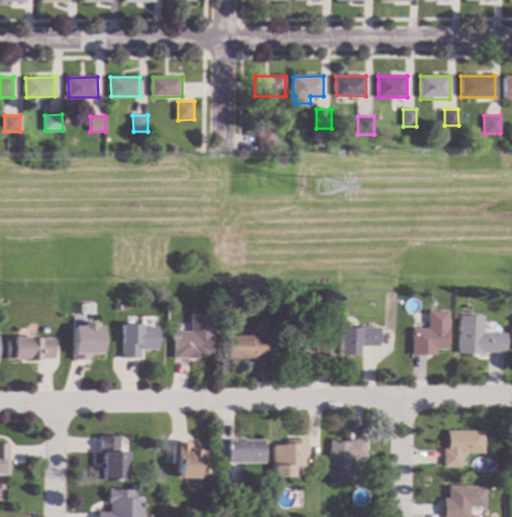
[(277,150),(259,150),(259,128),(277,128),(277,150)]
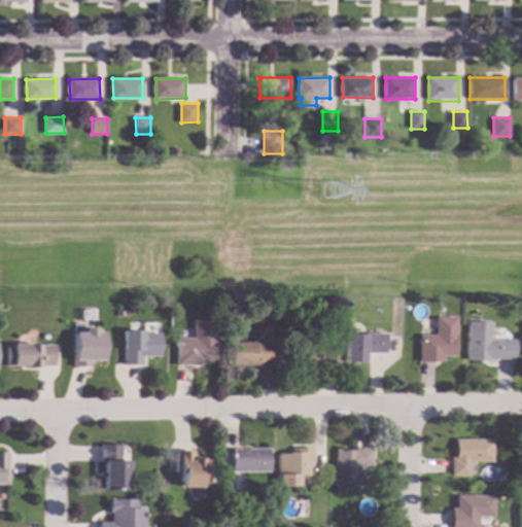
[(261,308),(252,309),(252,300),(261,300),(261,308)]
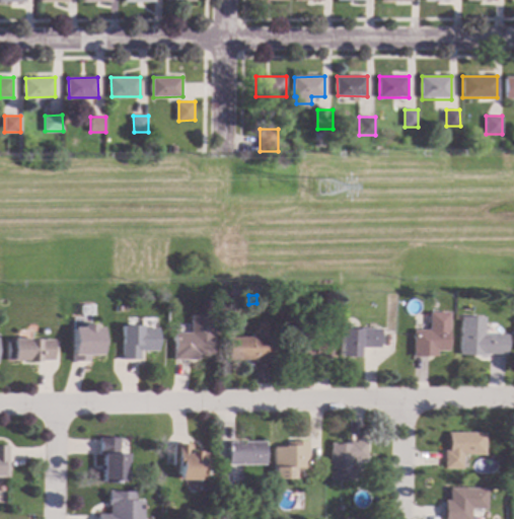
[(451,350),(438,351),(439,356),(416,357),(416,330),(430,329),(430,313),(449,312),(451,350)]
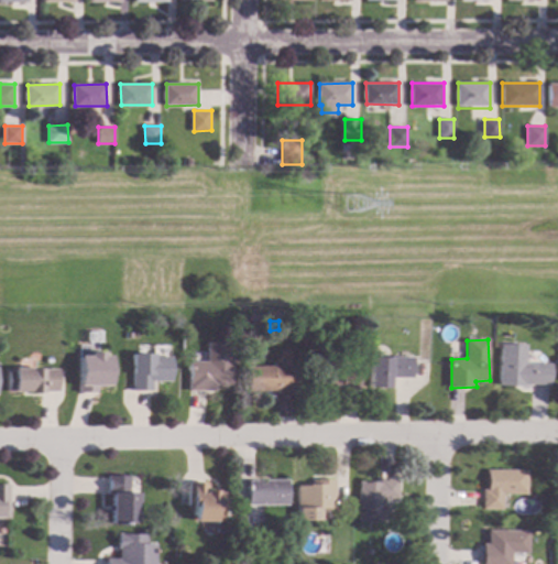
[(233,384),(218,384),(217,390),(190,390),(190,360),(208,361),(208,342),(234,342),(233,384)]
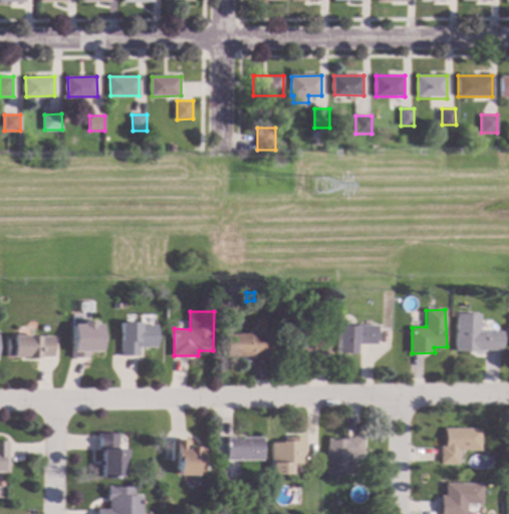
[(481,331),(505,331),(504,351),(481,350),(481,351),(458,351),(459,313),(482,314),(481,331)]
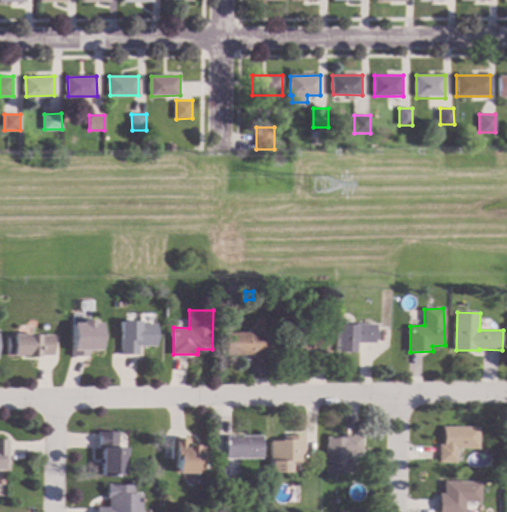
[(305,336),(327,335),(328,354),(299,354),(299,351),(286,351),(285,314),(304,313),(305,336)]
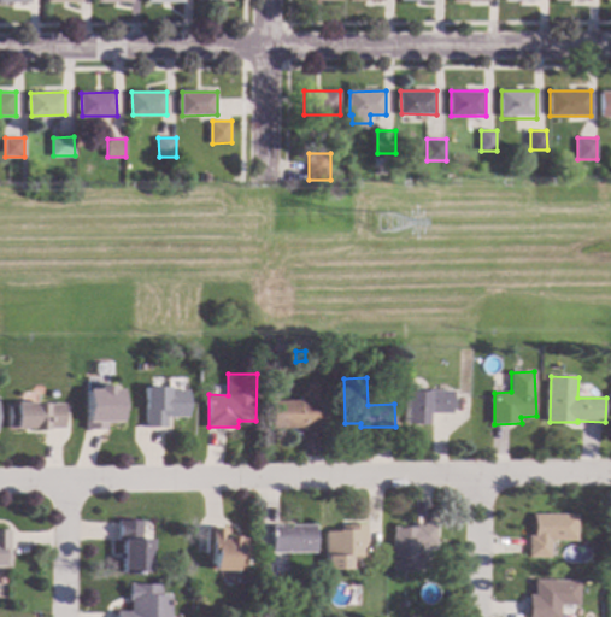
[(116,387),(123,387),(123,421),(107,421),(107,428),(88,428),(88,388),(99,388),(99,383),(116,383),(116,387)]
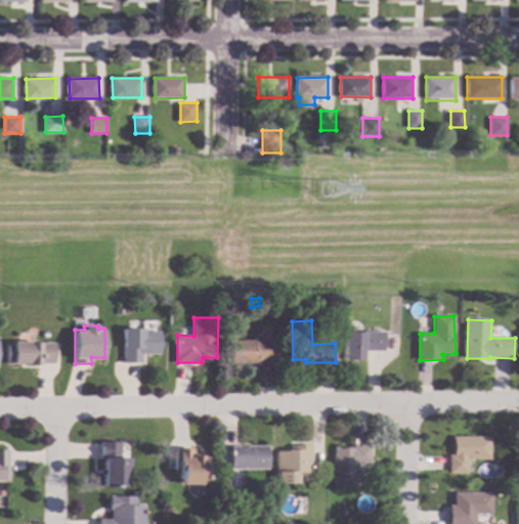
[(161,353),(143,353),(143,362),(125,361),(126,330),(162,331),(161,353)]
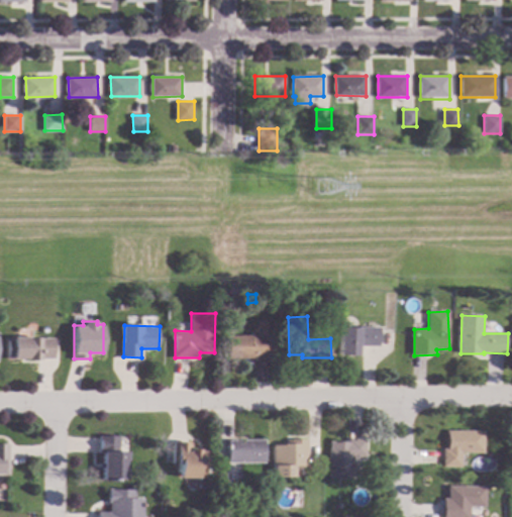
[(382,345),(363,345),(363,354),(341,354),(340,327),(382,327),(382,345)]
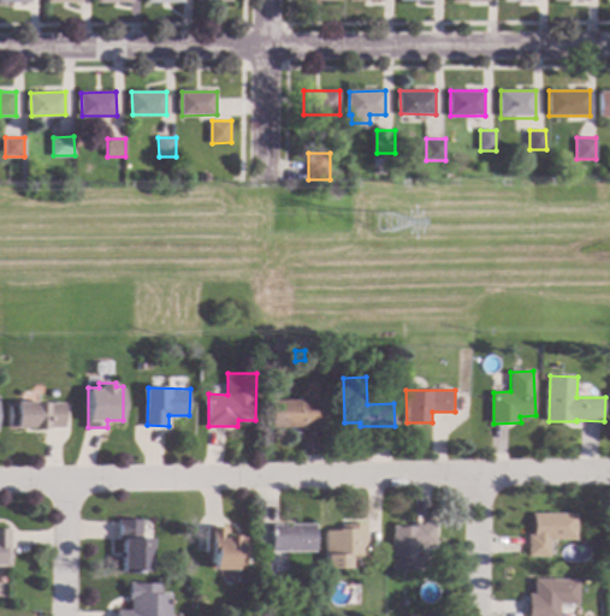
[(326,426),(272,428),(271,400),(325,398),(326,426)]
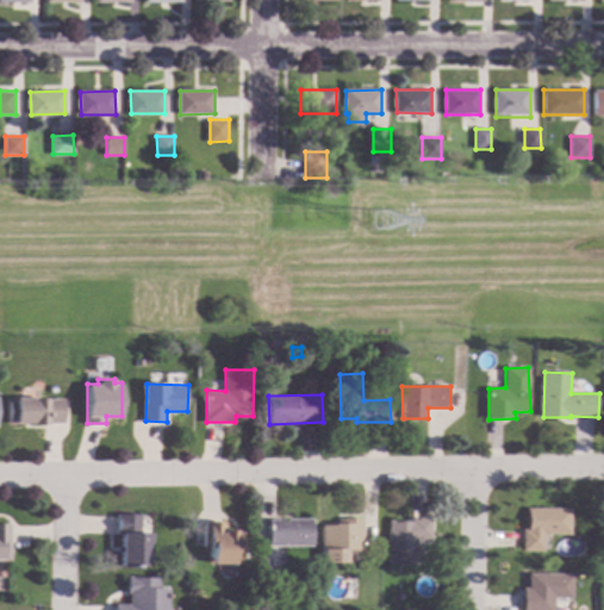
[(64,422),(12,423),(11,400),(64,399),(64,422)]
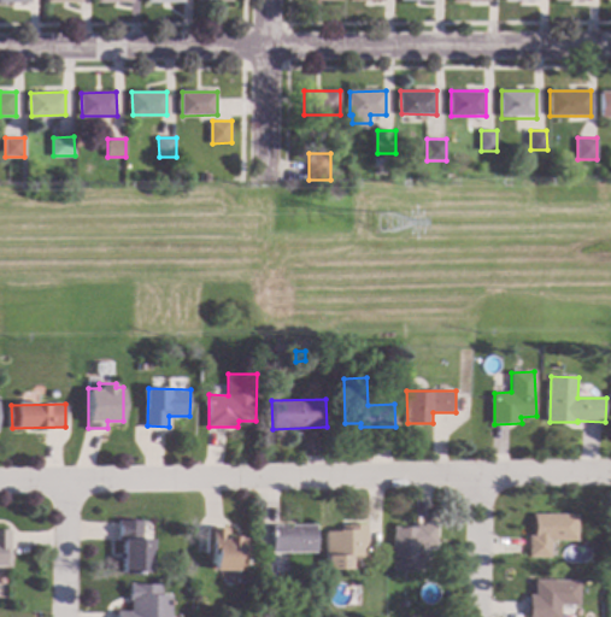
[(581,539),(554,539),(554,556),(533,556),(533,534),(535,534),(536,512),(581,512),(581,539)]
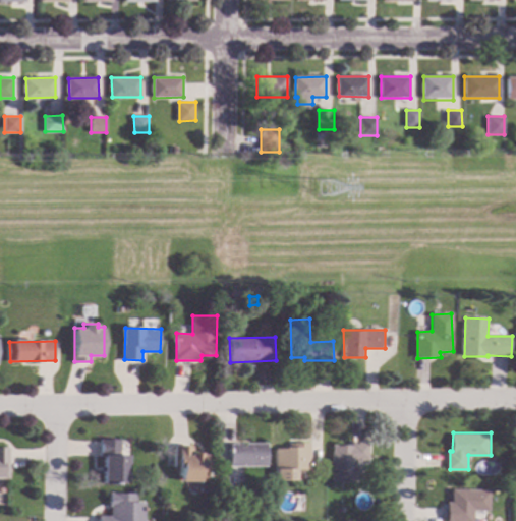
[(122,455),(131,455),(130,482),(105,482),(105,456),(101,456),(101,439),(122,439),(122,455)]
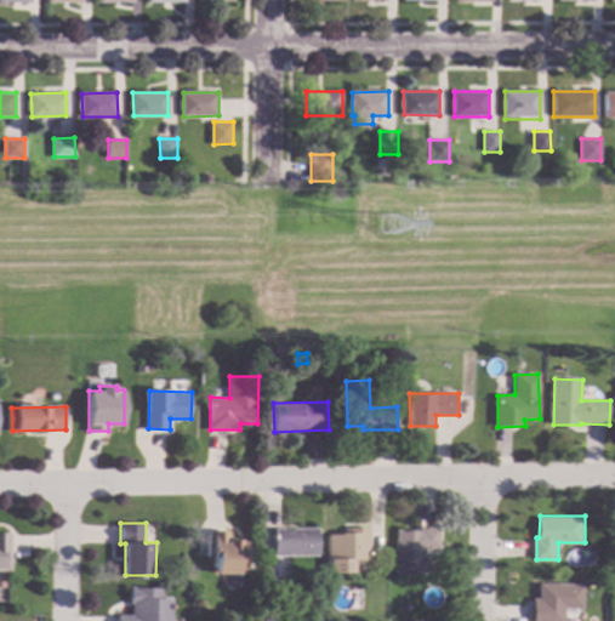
[(322,556),(277,557),(277,529),(320,528),(322,556)]
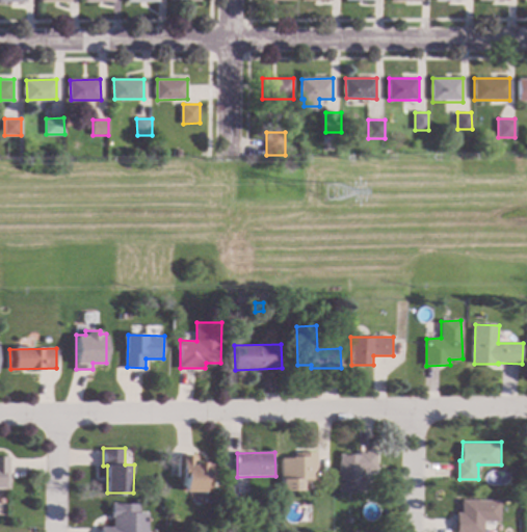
[(379,471),(365,471),(365,494),(342,494),(342,455),(361,455),(361,452),(379,452),(379,471)]
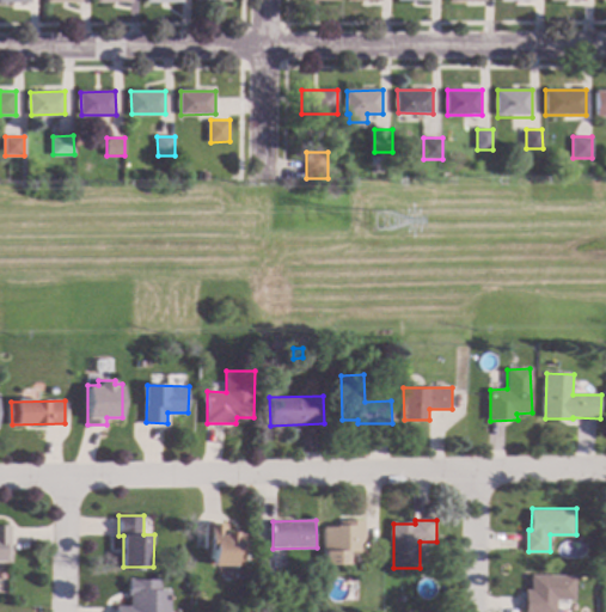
[(368,552),(352,552),(352,564),(328,565),(326,527),(342,526),(342,521),(367,521),(368,552)]
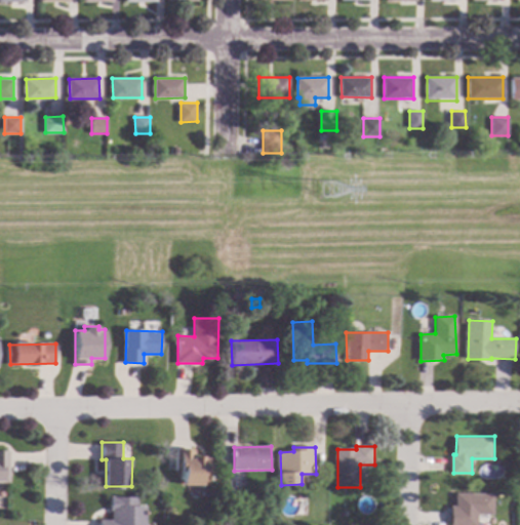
[(196,455),(209,455),(210,484),(184,485),(183,470),(177,470),(177,448),(196,448),(196,455)]
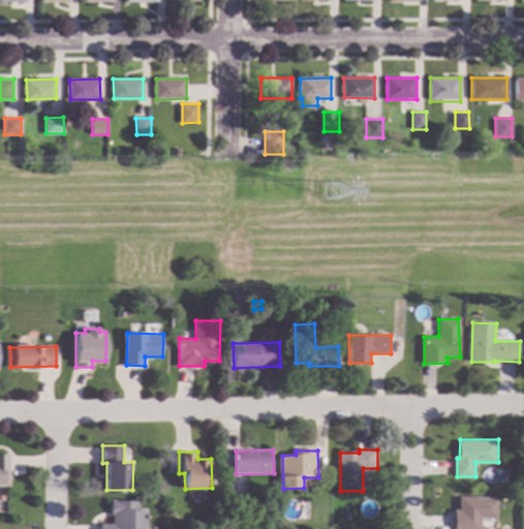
[(10,486),(0,486),(0,455),(10,455),(10,486)]
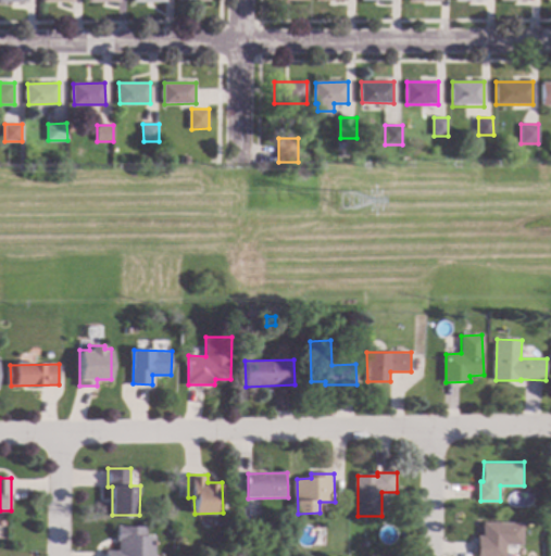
[(526,544),(509,543),(509,555),(480,555),(480,534),(485,534),(485,521),(526,522),(526,544)]
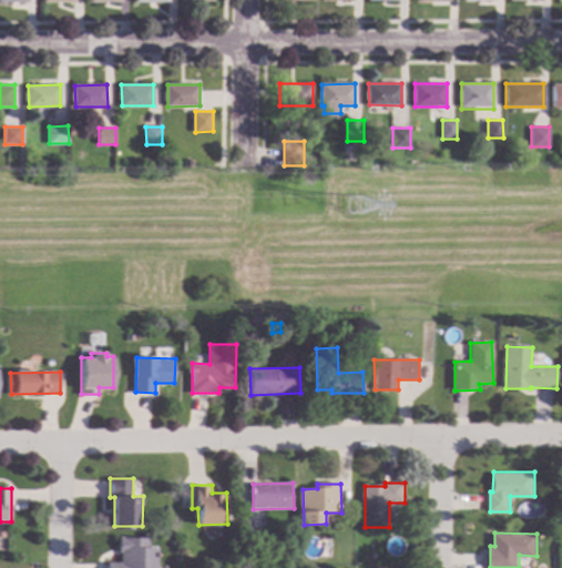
[(182,540),(176,545),(172,539),(177,535),(182,540)]
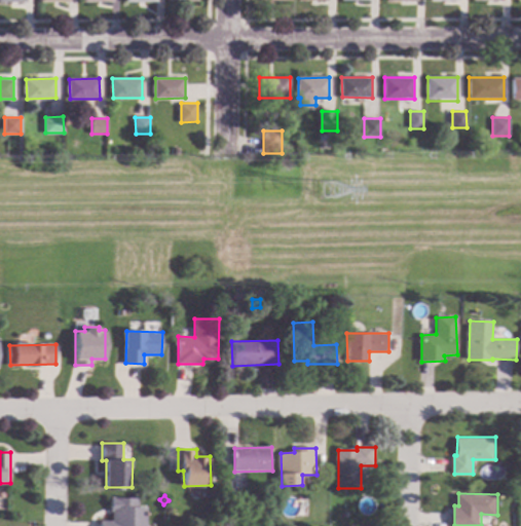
[(139,505),(148,506),(147,525),(102,525),(103,521),(111,521),(112,496),(139,497),(139,505)]
